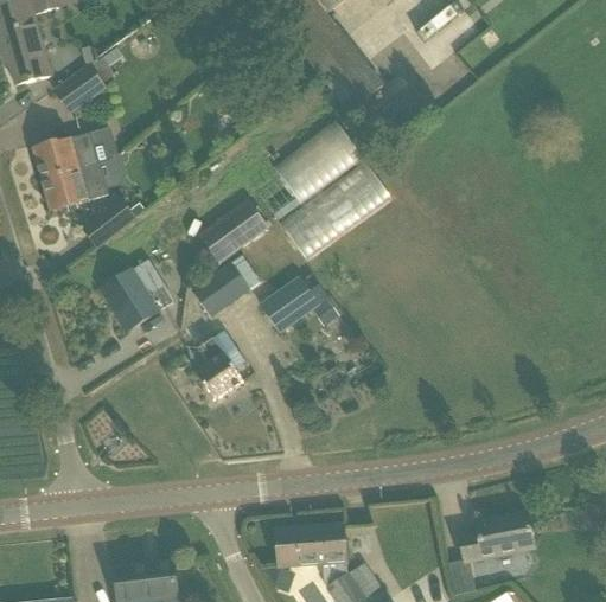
[(16,84),(52,74),(36,12),(68,4),(67,0),(0,0),(0,34),(1,34),(16,84)]
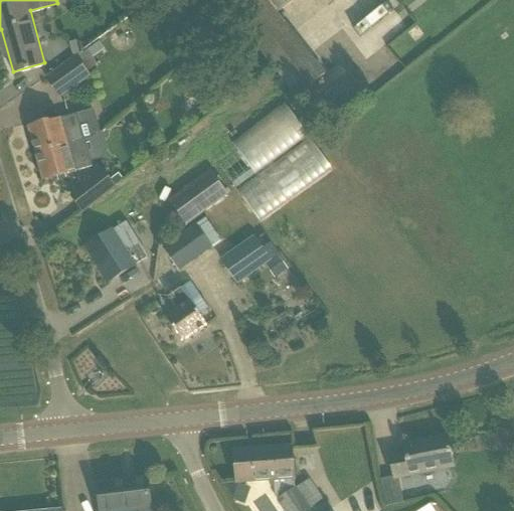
[(221,0),(257,44),(286,22),(277,11),(291,0),(221,0)]
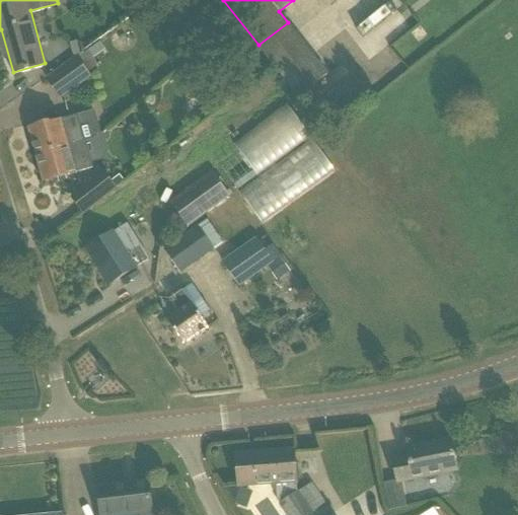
[(218,30),(207,8),(190,17),(201,40),(218,30)]
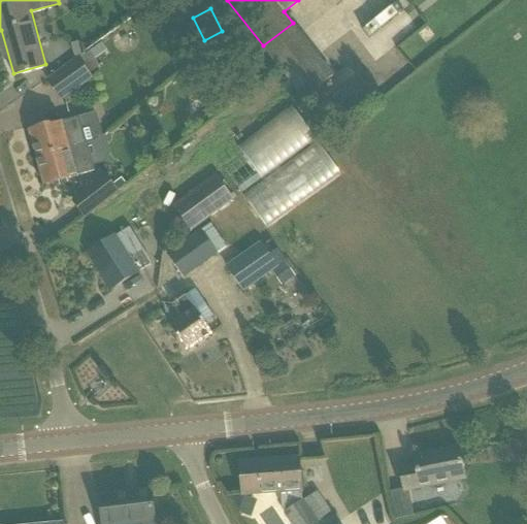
[(304,95),(334,70),(296,23),(266,47),(304,95)]
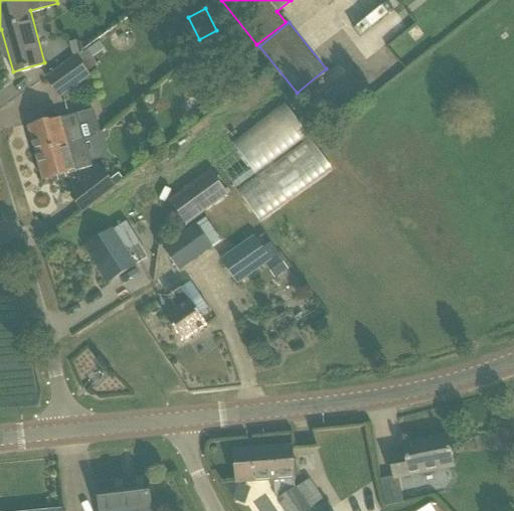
[(76,38),(68,40),(72,52),(80,50),(76,38)]
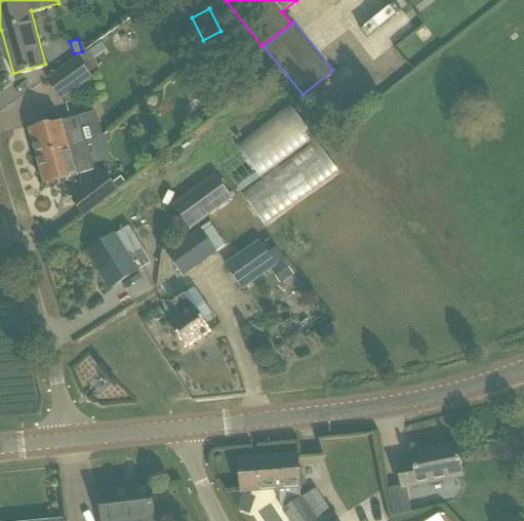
[(58,96),(90,73),(78,54),(46,77),(58,96)]
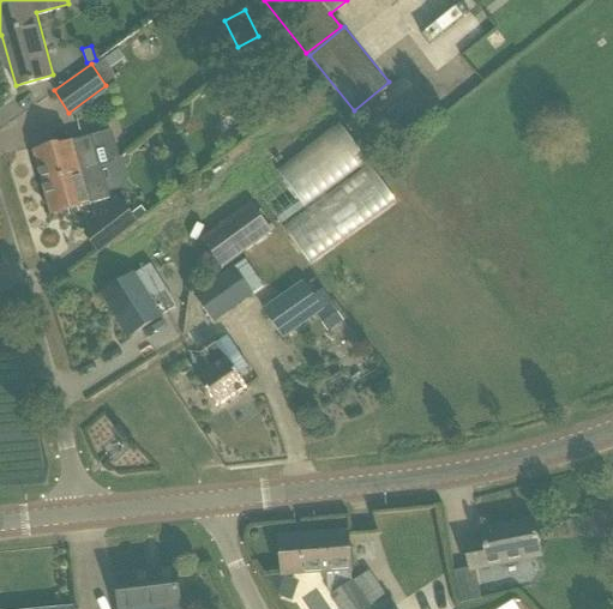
[(262,108),(280,100),(272,85),(254,92),(262,108)]
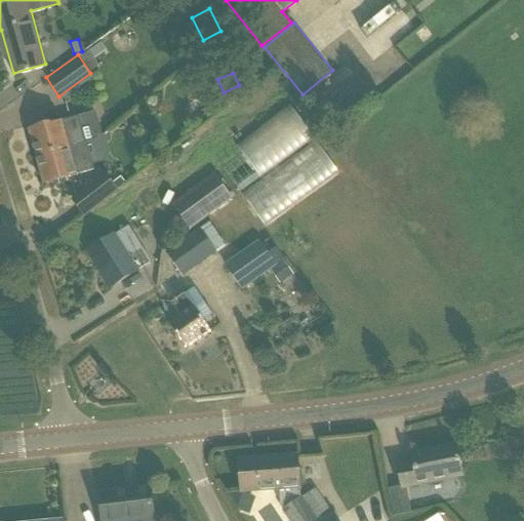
[(293,104),(236,138),(256,173),(315,138),(293,104)]
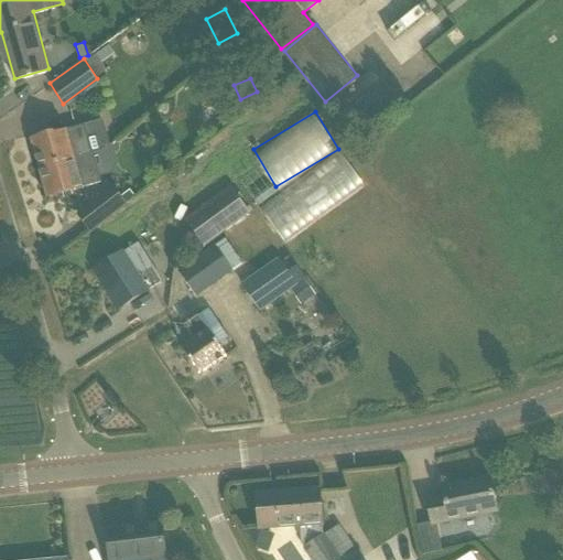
[(65,128),(31,137),(39,165),(74,155),(90,151),(83,124),(65,128)]
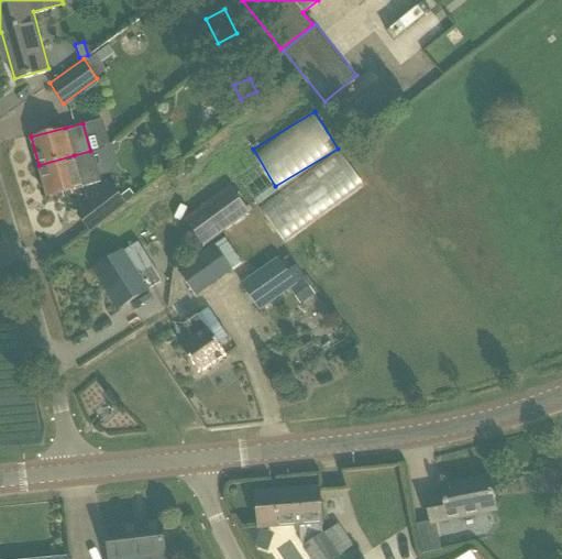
[(283,238),(364,185),(341,149),(260,201),(283,238)]
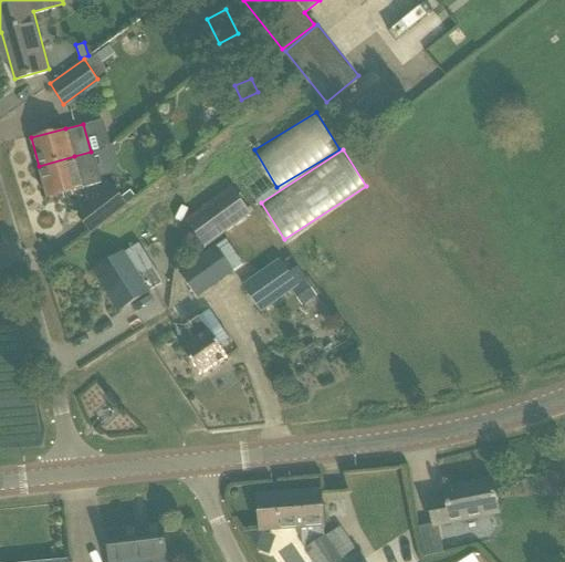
[(46,196),(101,180),(93,152),(91,153),(91,152),(74,156),(39,166),(46,196)]
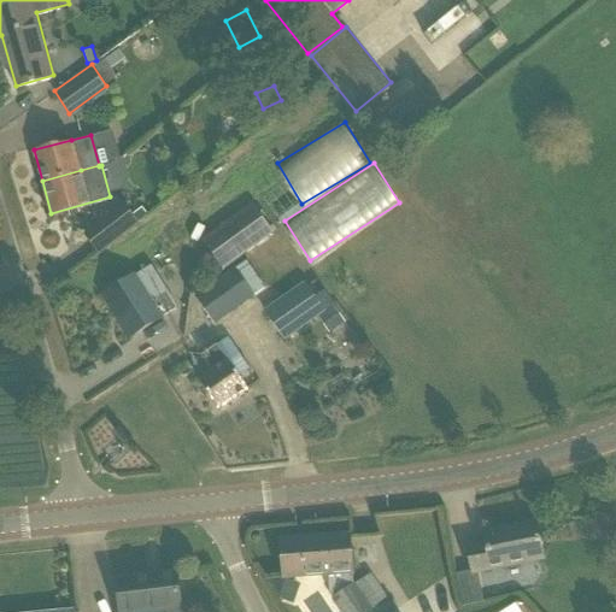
[(98,249),(136,219),(146,212),(141,205),(132,212),(124,201),(84,233),(98,249)]
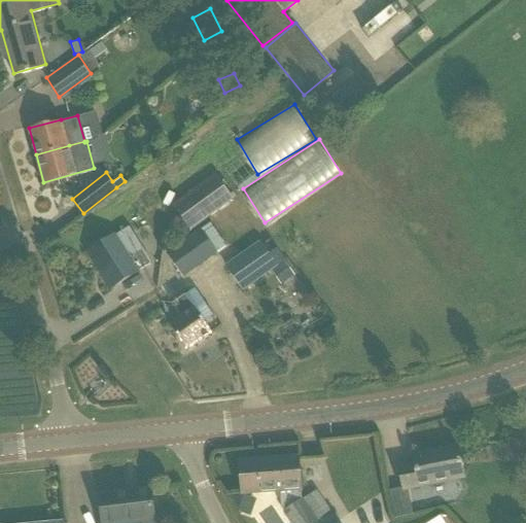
[(233,197),(215,172),(172,203),(190,228),(233,197)]
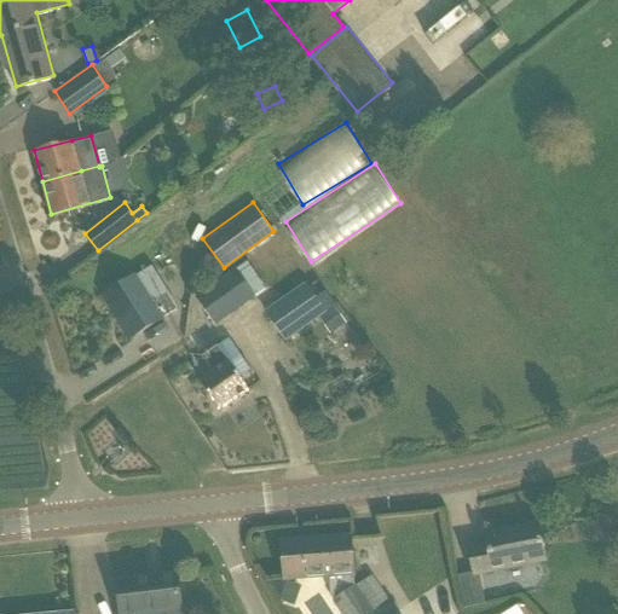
[(130,336),(177,306),(150,264),(103,294),(130,336)]
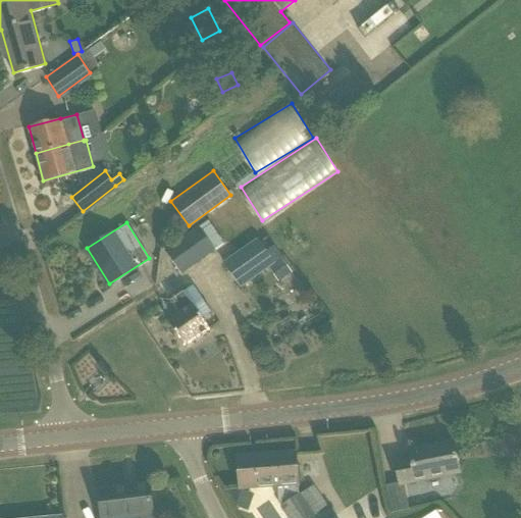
[(181,272),(214,249),(198,224),(165,248),(181,272)]
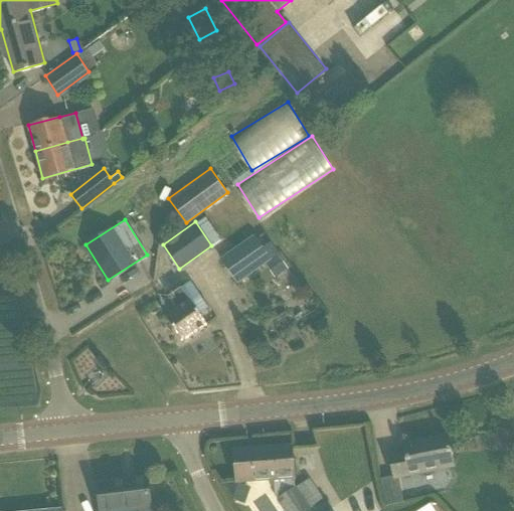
[(237,283),(272,258),(253,232),(219,258),(237,283)]
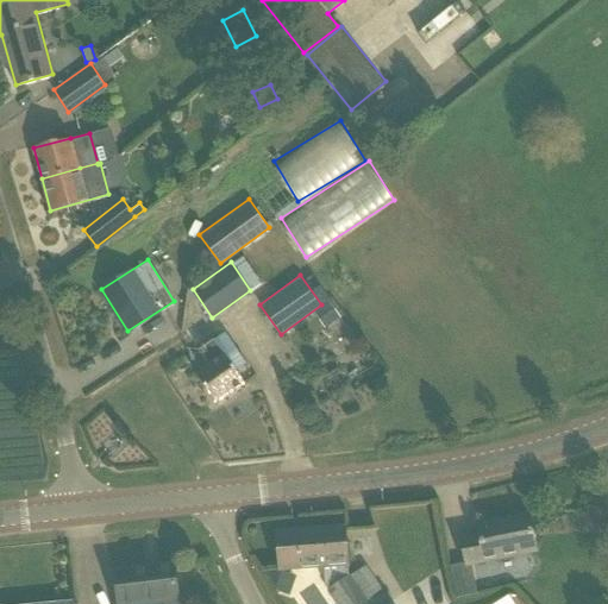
[(214,402),(244,382),(213,338),(198,348),(208,364),(195,373),(214,402)]
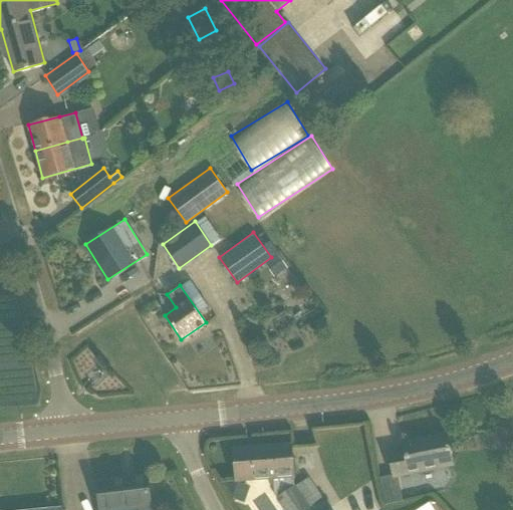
[(452,463),(446,433),(402,442),(404,449),(388,452),(393,475),(452,463)]
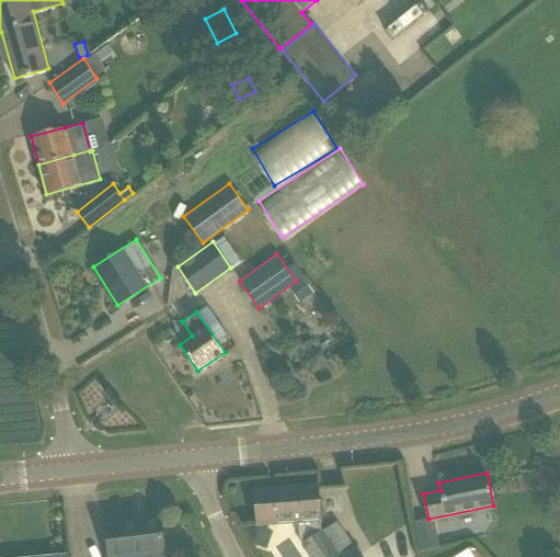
[(254,490),(256,523),(297,520),(299,537),(303,542),(320,531),(319,519),(320,519),(318,485),(254,490)]
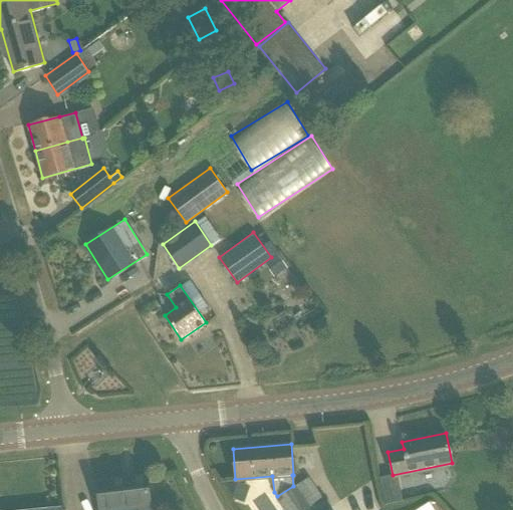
[(131,509),(131,507),(151,505),(147,475),(95,481),(98,509),(131,509)]
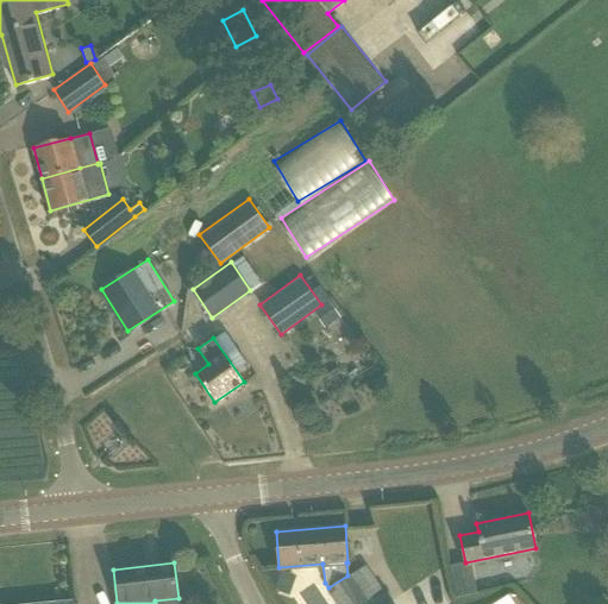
[(393,603),(365,564),(348,576),(328,587),(326,590),(336,603),(393,603)]
